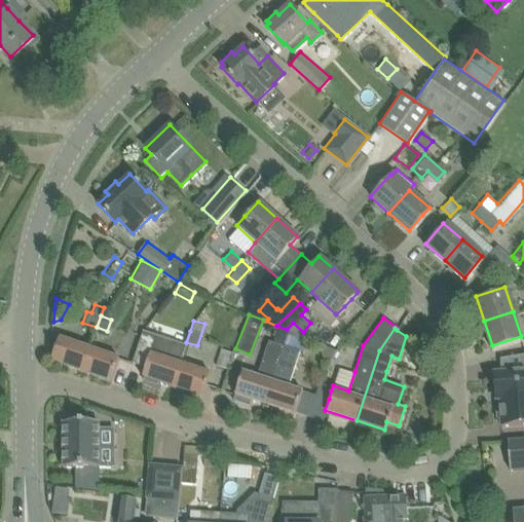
[(140,342),(133,362),(146,366),(143,376),(173,385),(181,361),(185,346),(172,342),(155,337),(155,335),(143,331),(140,342)]
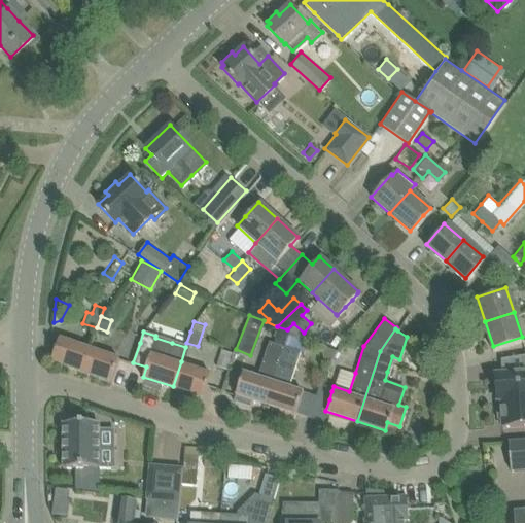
[(51,360),(80,371),(89,346),(60,337),(51,360)]
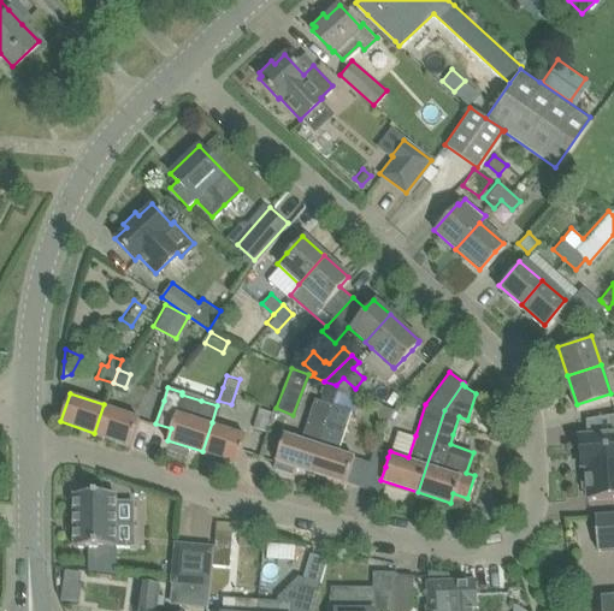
[(283,432),(272,466),(290,472),(293,466),(296,467),(311,472),(332,403),(316,398),(301,438),(287,433),(283,432)]
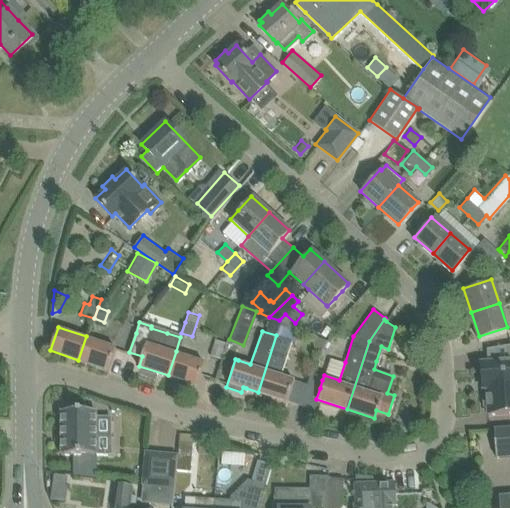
[(292,341),(276,335),(258,392),(271,396),(270,401),(284,406),(286,401),(294,378),(280,374),(292,341)]
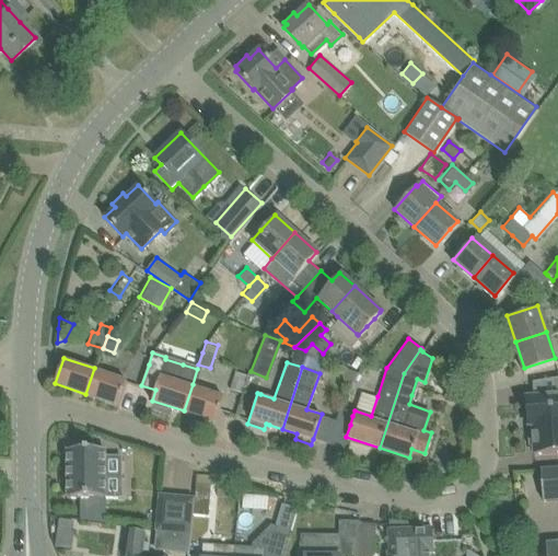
[(94,368),(85,394),(116,404),(125,379),(94,368)]
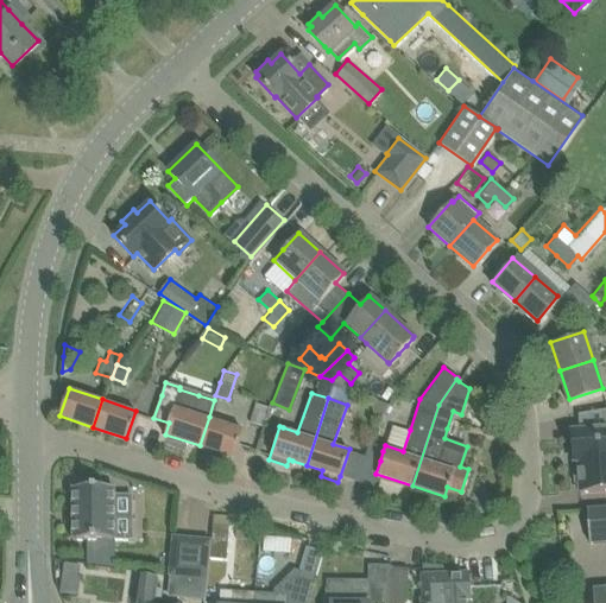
[(267,405),(254,400),(247,419),(262,424),(267,405)]
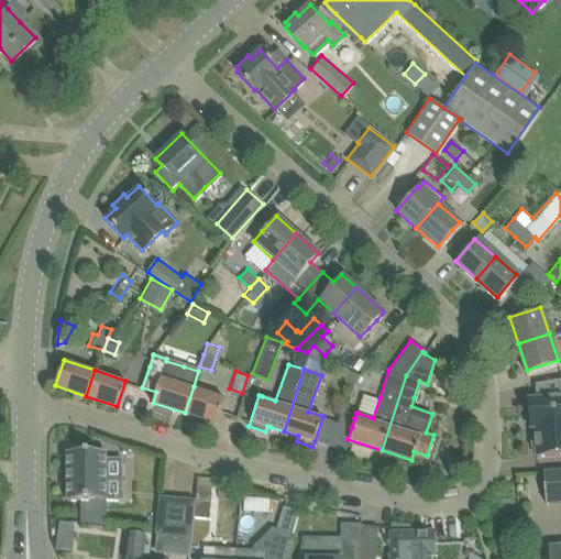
[(560,376),(534,382),(535,396),(528,396),(530,426),(535,426),(535,431),(529,435),(530,445),(536,448),(536,452),(560,451),(560,376)]
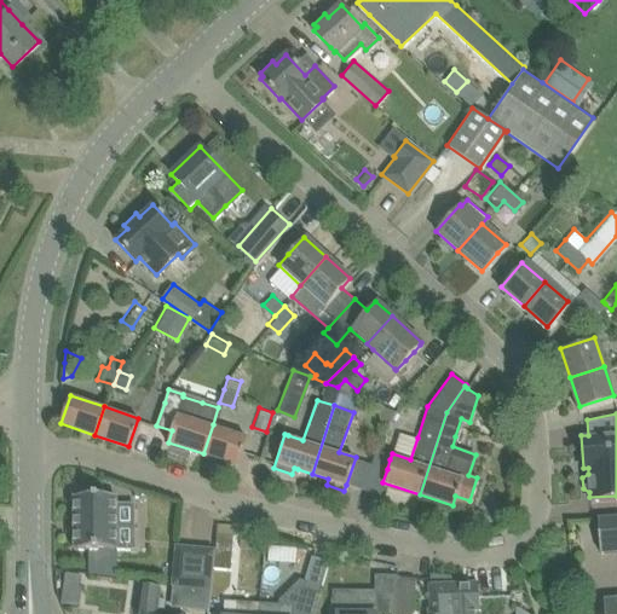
[(213,424),(203,453),(237,465),(244,442),(247,436),(213,424)]
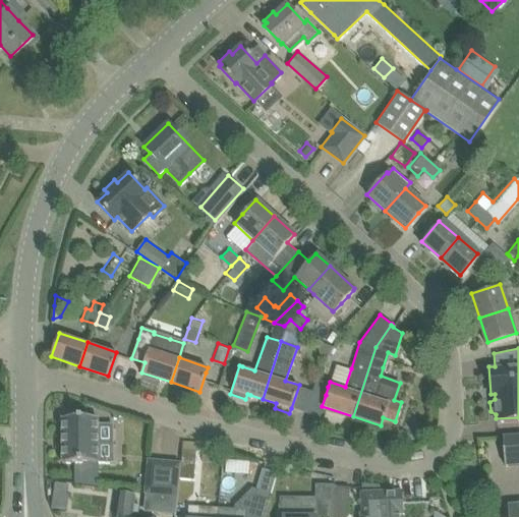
[(69,416),(61,416),(61,461),(73,460),(74,480),(97,483),(97,460),(97,441),(112,441),(112,421),(97,421),(97,415),(83,415),(83,412),(69,412),(69,416)]
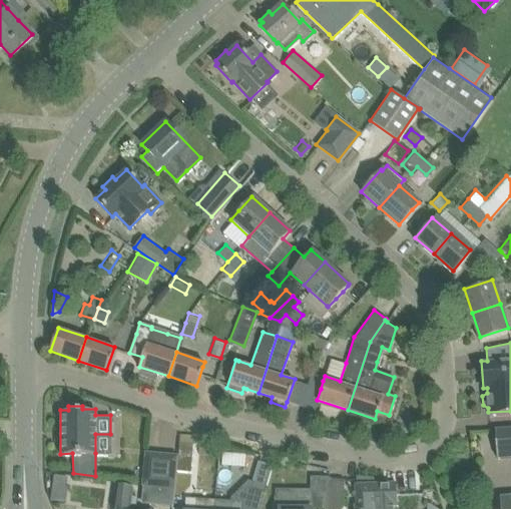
[(510,425),(494,427),(496,456),(510,455),(510,425)]
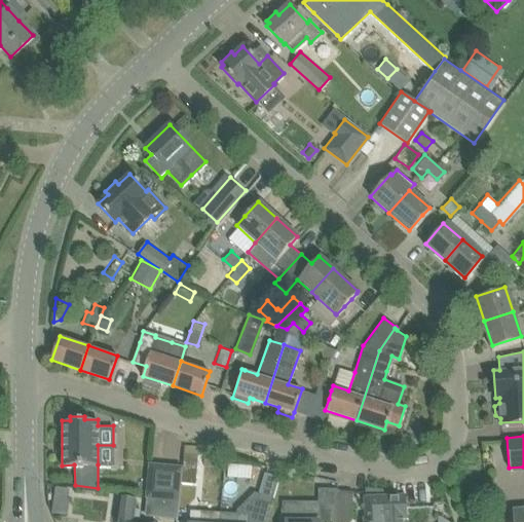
[(196,453),(183,452),(181,481),(194,482),(196,453)]
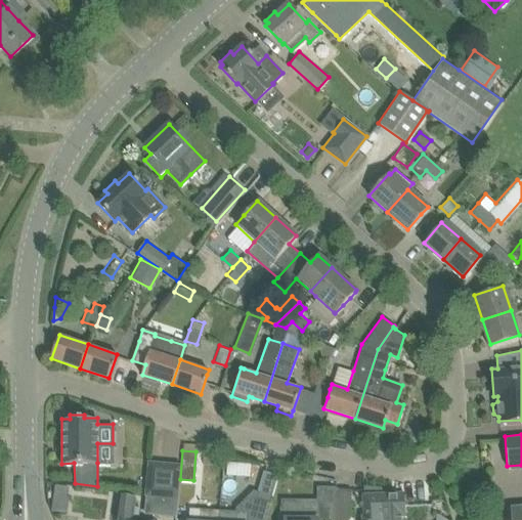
[(146,460),(143,494),(161,496),(176,499),(180,463),(146,460)]
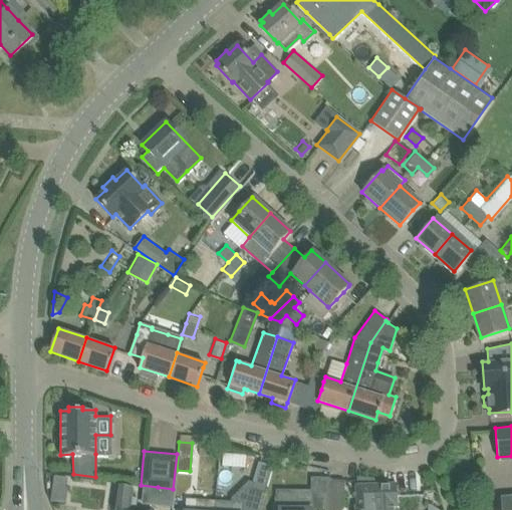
[(253,489),(263,492),(272,466),(261,462),(255,480),(253,489)]
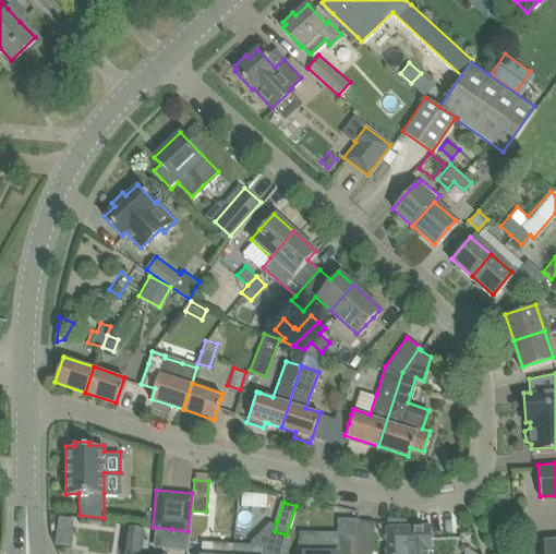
[(58,514),(57,527),(70,529),(71,516),(58,514)]
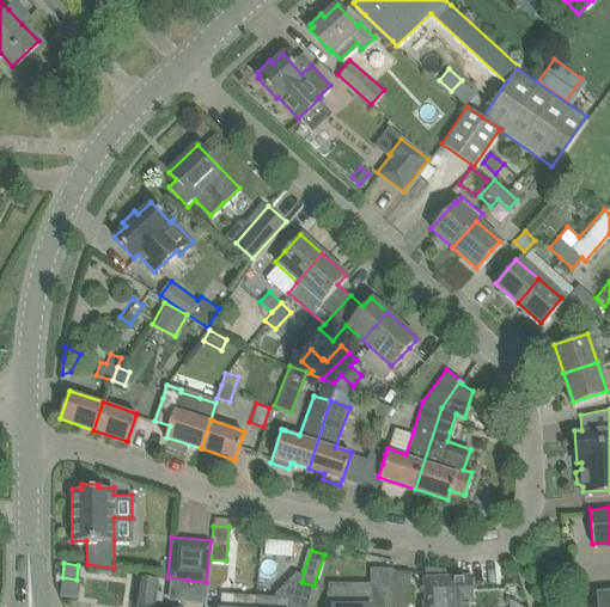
[(327,586),(327,606),(333,606),(331,606),(371,606),(371,604),(389,604),(392,570),(392,564),(371,564),(370,581),(370,586),(327,586)]
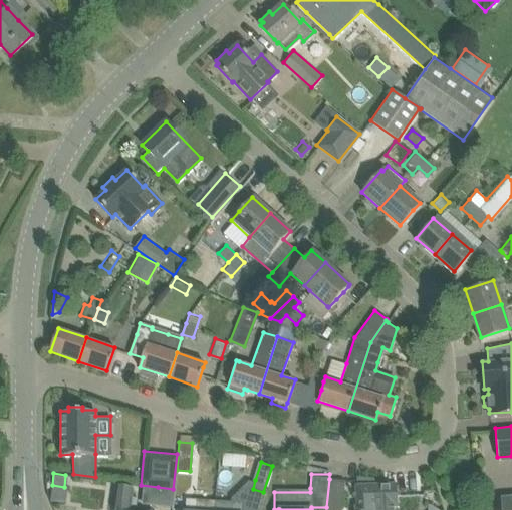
[(212,509),(257,509),(263,492),(253,489),(255,480),(247,478),(229,496),(229,501),(214,500),(212,509)]
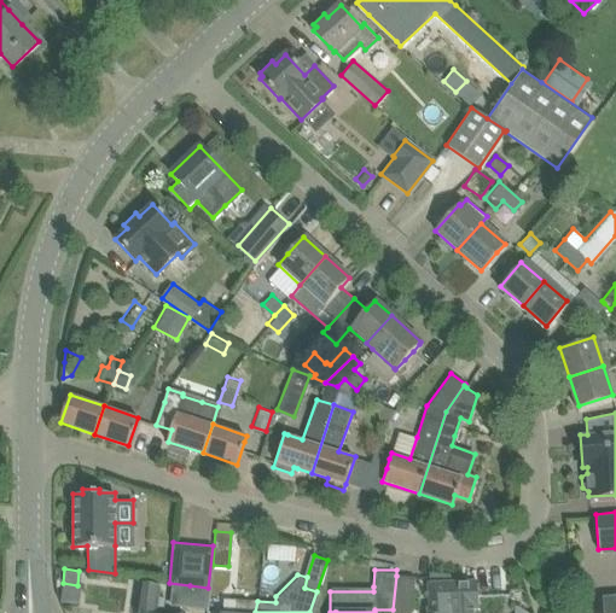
[(399,612),(411,612),(412,601),(416,578),(396,576),(393,609),(391,612),(399,612)]
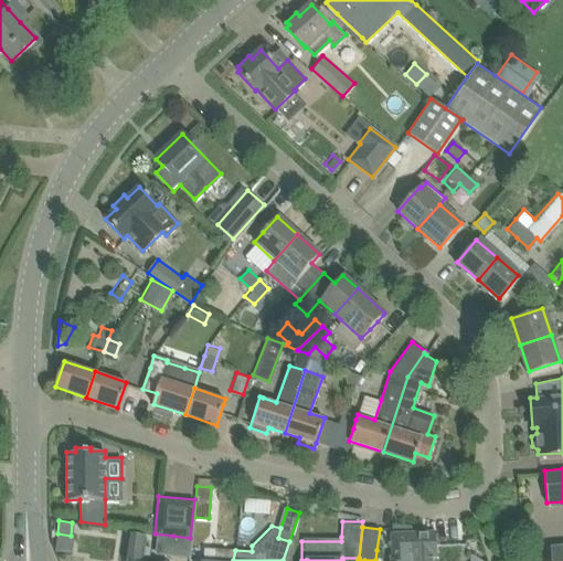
[(389,560),(411,560),(411,532),(410,530),(391,531),(392,553),(389,553),(389,560)]
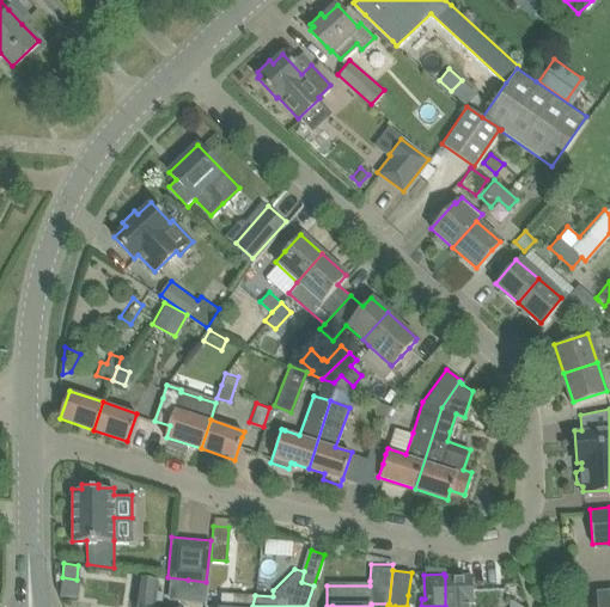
[(471,575),(445,576),(445,606),(467,606),(467,600),(471,600),(471,575)]
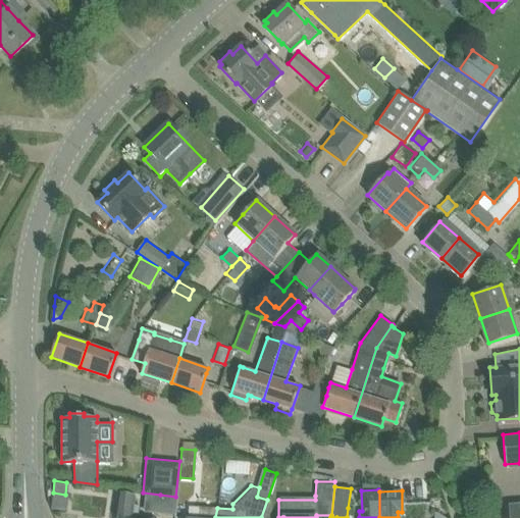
[(132,517),(136,495),(120,493),(116,517),(132,517)]
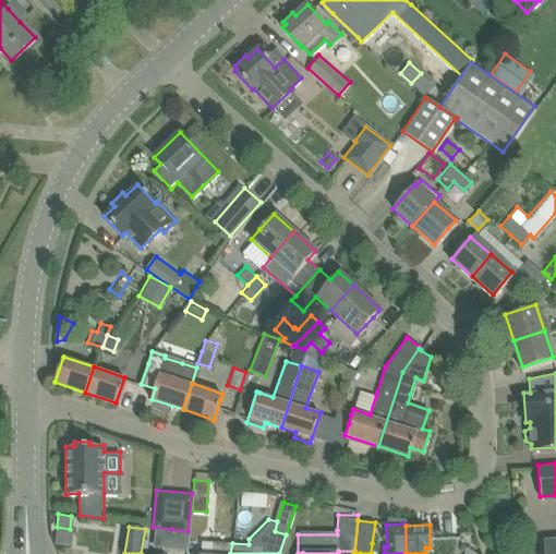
[(555,553),(555,540),(543,541),(543,553),(555,553)]
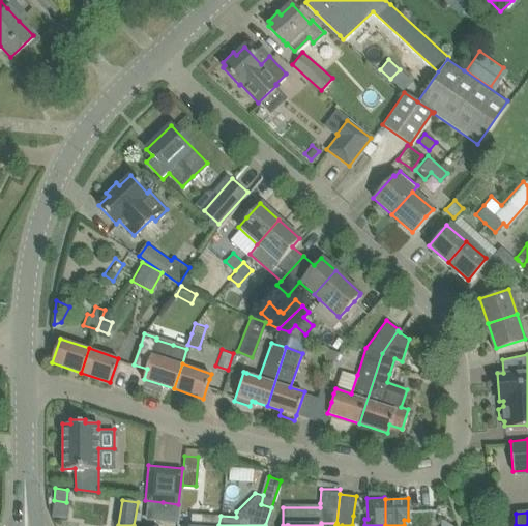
[(218,525),(221,516),(191,514),(188,525),(218,525)]
